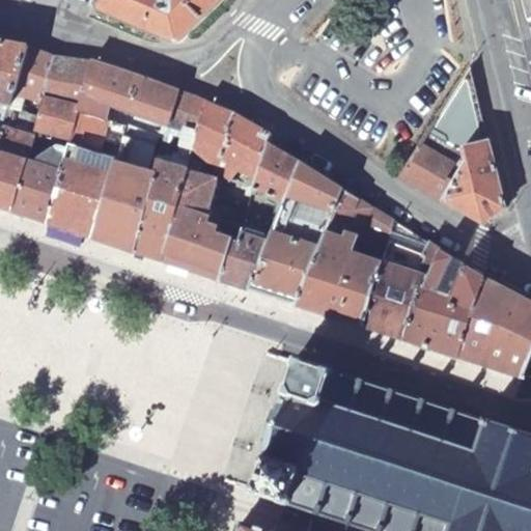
[(98,0),(93,8),(167,40),(172,42),(177,42),(182,40),(186,37),(223,0),(98,0)]
